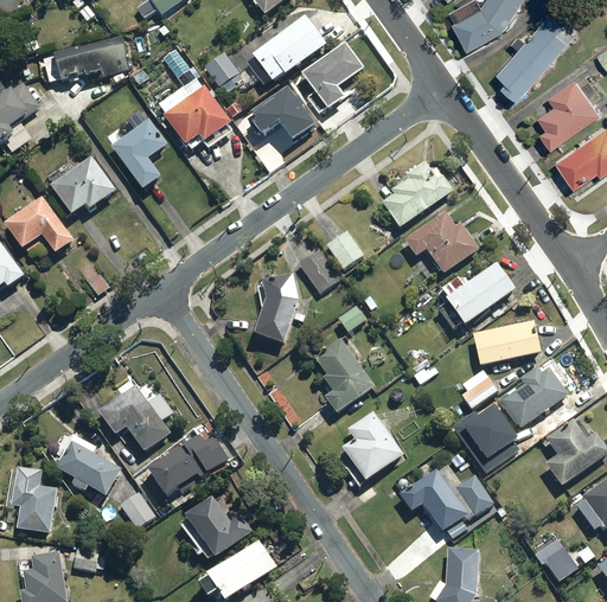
[(151,0),(164,15),(183,0),(151,0)]
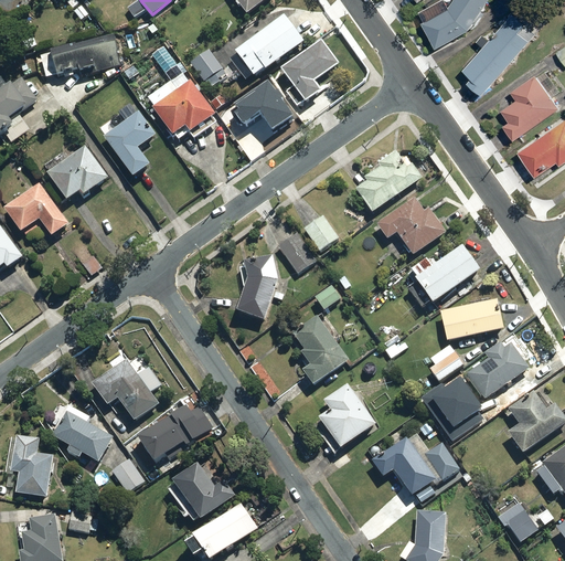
[(236,0),(247,14),(267,0),(236,0)]
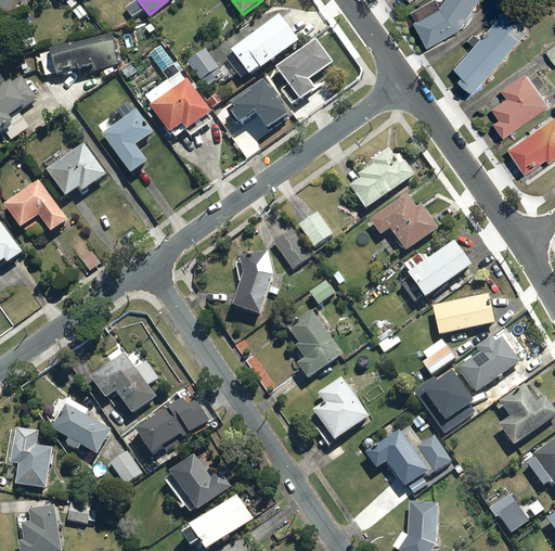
[(444,0),(443,2),(418,16),(435,45),(465,26),(481,0),(444,0)]
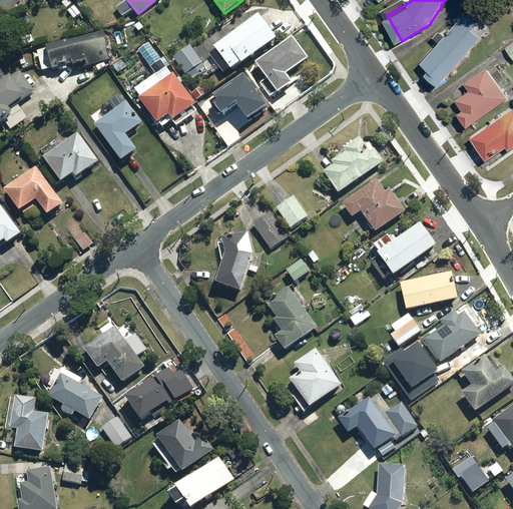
[(443,82),(489,25),(468,7),(424,60),(429,64),(426,69),(443,82)]
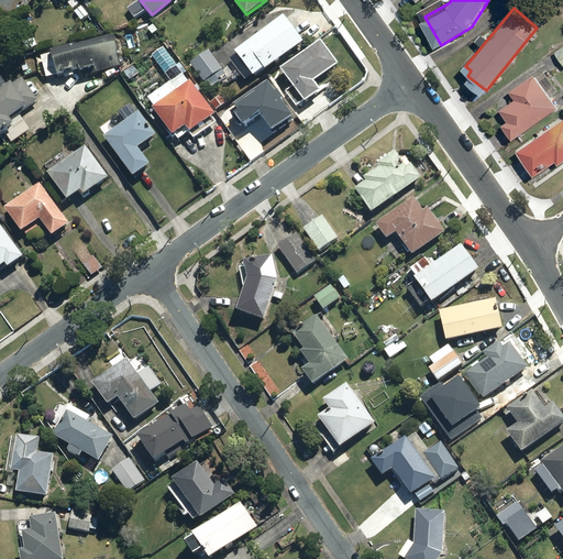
[(302,39),(283,11),(233,50),(253,76),(263,68),(264,69),(302,39)]
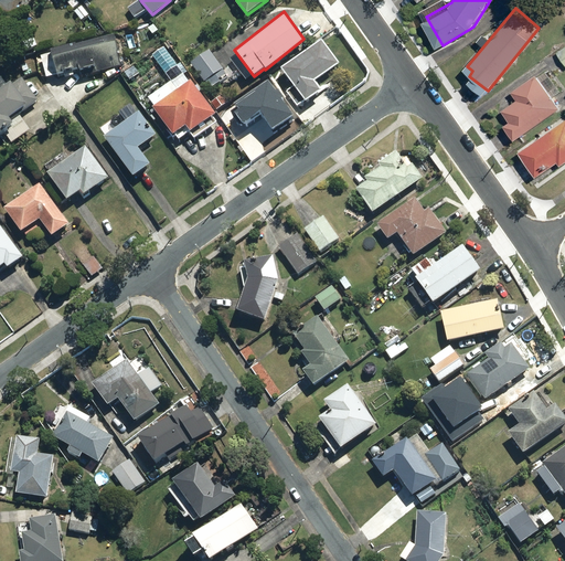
[(116,34),(51,50),(56,72),(64,71),(65,75),(75,73),(75,69),(80,67),(81,73),(123,63),(116,34)]
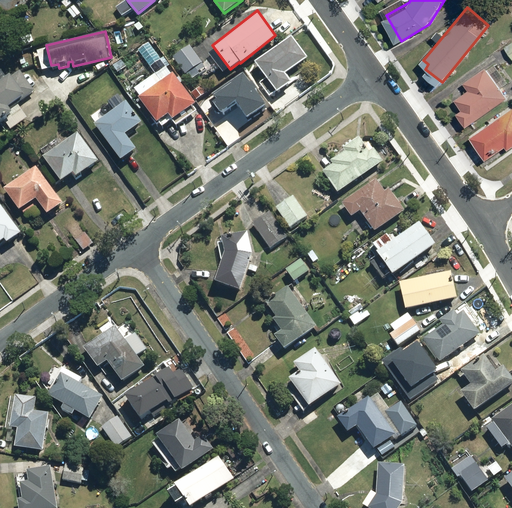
[(291,34),(254,62),(277,93),(291,82),(285,74),(308,57),(291,34)]
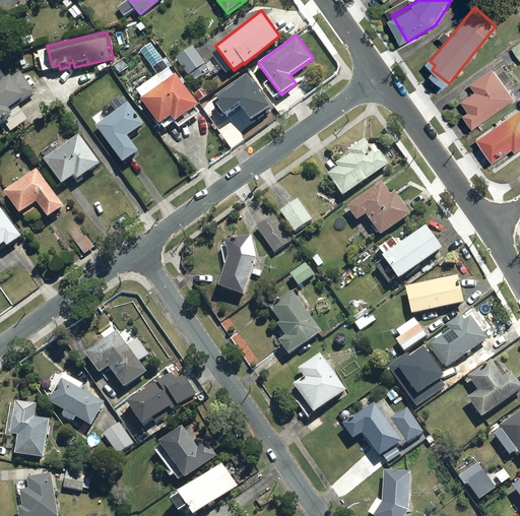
[(201,72),(209,66),(194,45),(176,57),(188,75),(198,68),(201,72)]
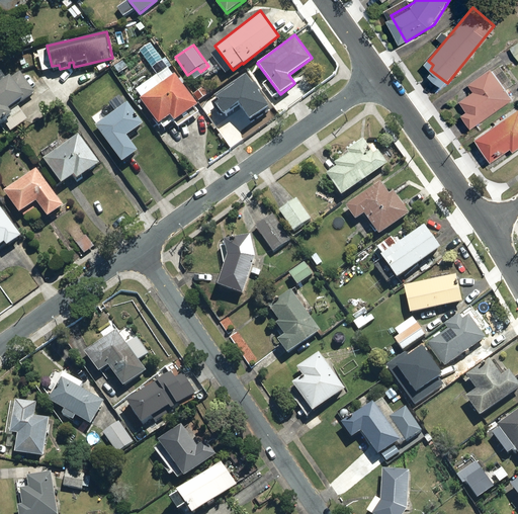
[(47,50),(37,51),(40,65),(49,63),(47,50)]
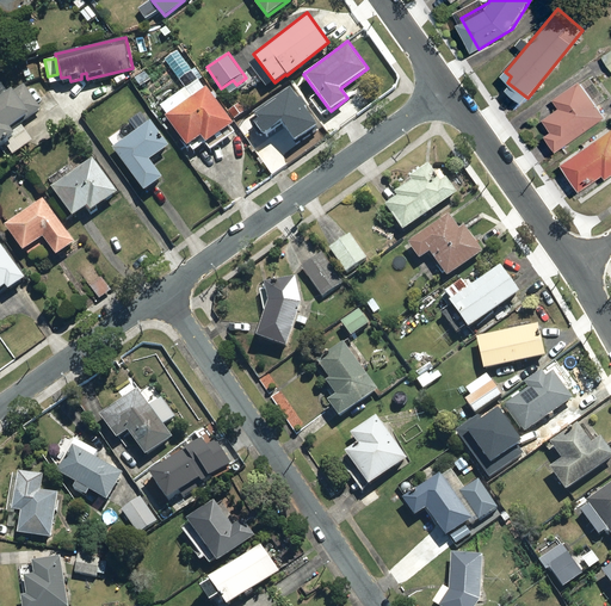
[(204,86),(197,76),(184,86),(191,96),(186,98),(180,90),(161,103),(167,112),(165,115),(190,152),(203,142),(209,150),(235,133),(230,127),(234,124),(207,85),(204,86)]
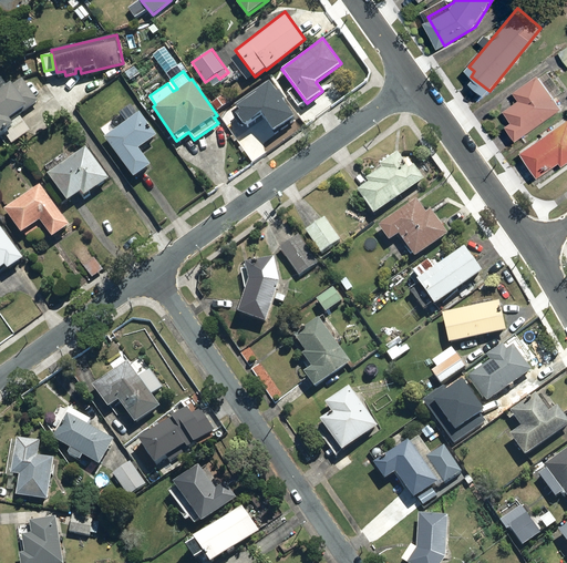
[(521,136),(565,104),(542,71),(516,89),(522,96),(507,108),(515,119),(509,122),(521,136)]
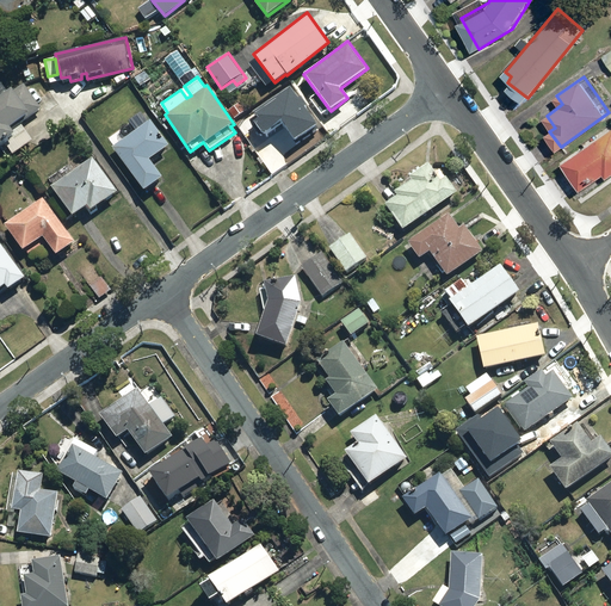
[(42,106),(23,80),(7,91),(0,81),(0,148),(17,136),(11,129),(42,106)]
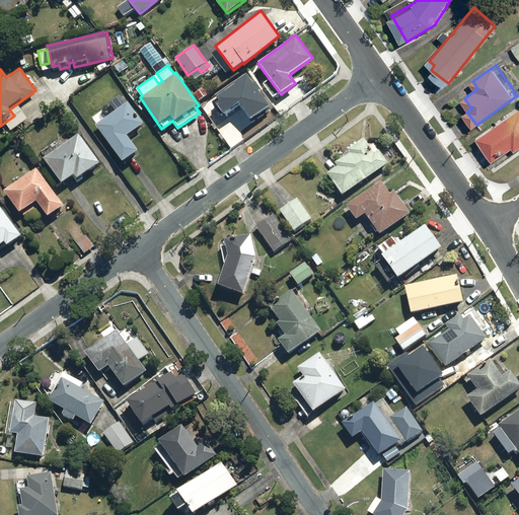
[(211,91),(205,83),(193,91),(199,100),(211,91)]
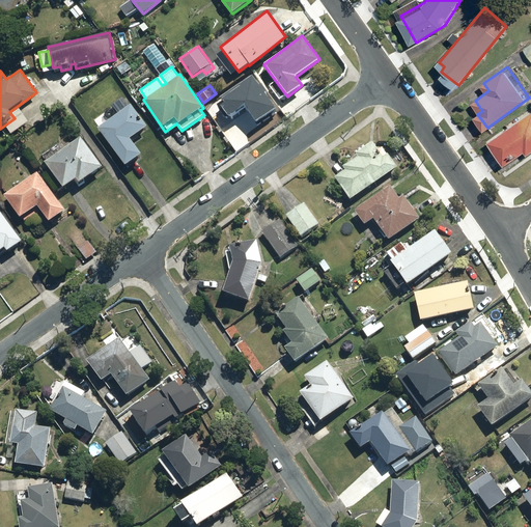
[(99,125),(96,128),(124,168),(141,157),(130,141),(148,128),(131,103),(129,105),(122,95),(92,116),(99,125)]
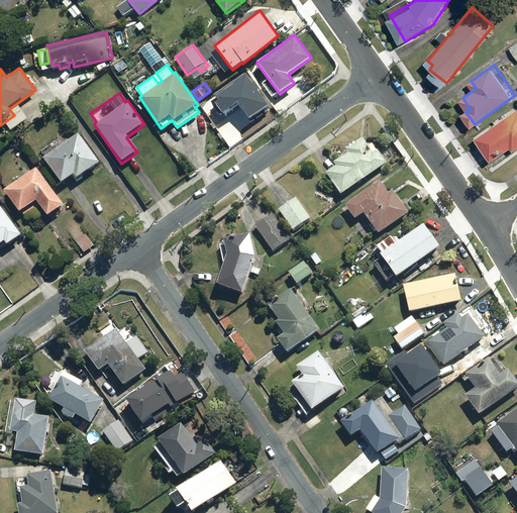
[(278,107),(268,94),(250,107),(261,120),(278,107)]
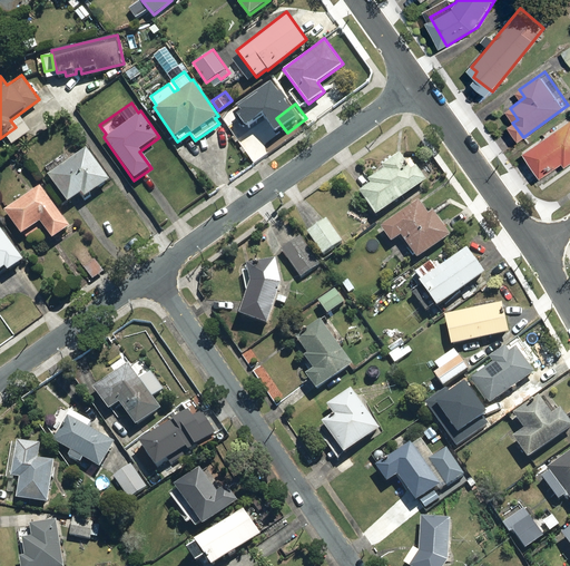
[(569,162),(569,118),(527,149),(546,175),(567,160),(569,163),(569,162)]
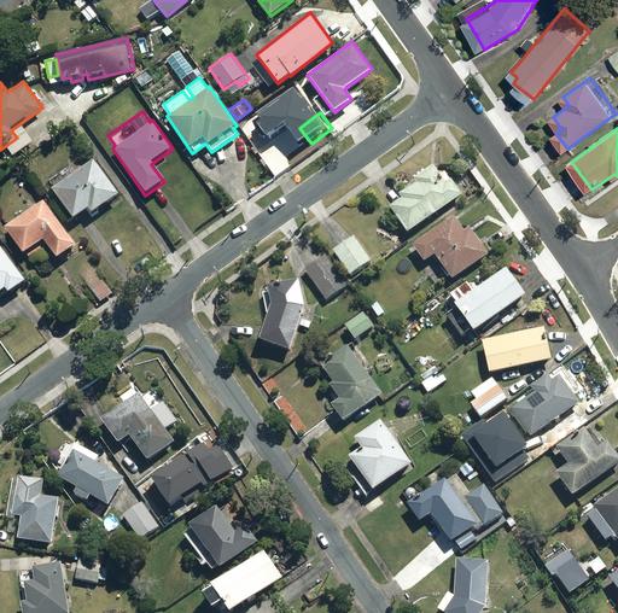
[(121,194),(93,157),(74,171),(69,163),(48,179),(54,186),(50,190),(74,222),(86,212),(89,217),(121,194)]
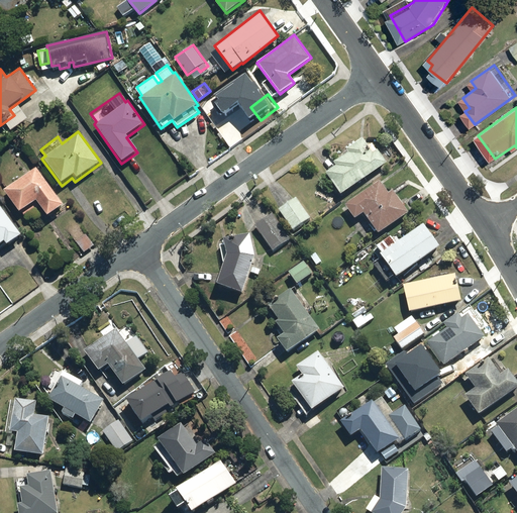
[(336,165),(325,172),(340,194),(387,162),(377,147),(372,150),(363,137),(346,148),(348,150),(334,161),(336,165)]
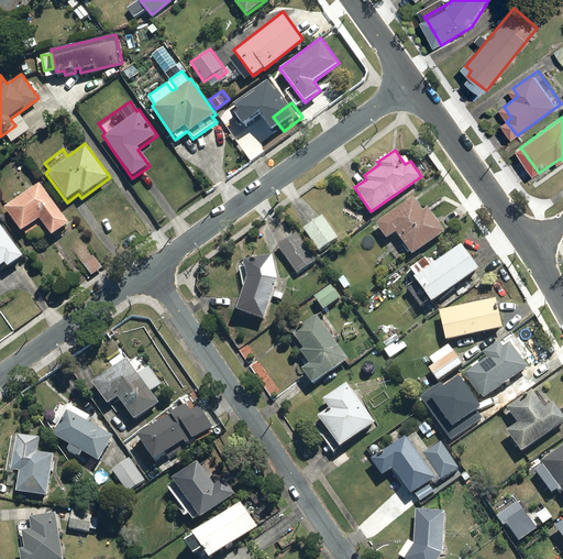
[(68,225),(39,183),(3,207),(22,233),(41,220),(52,236),(68,225)]
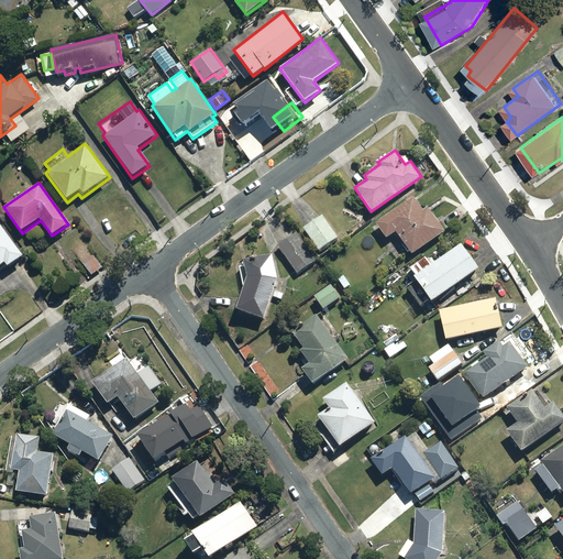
[(412,253),(443,229),(445,228),(429,206),(424,208),(414,194),(375,223),(386,238),(396,231),(412,253)]
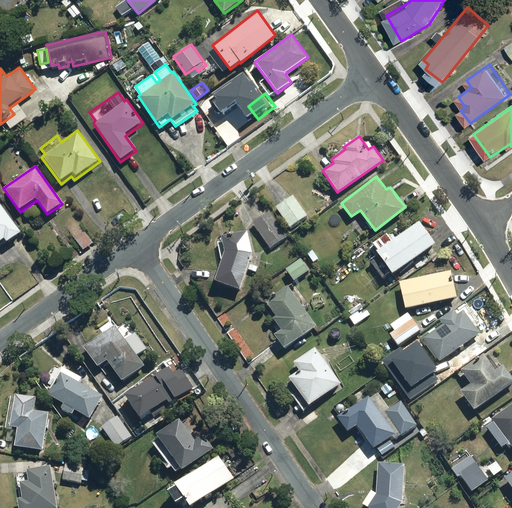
[(293,193),(275,206),(290,226),(307,213),(293,193)]
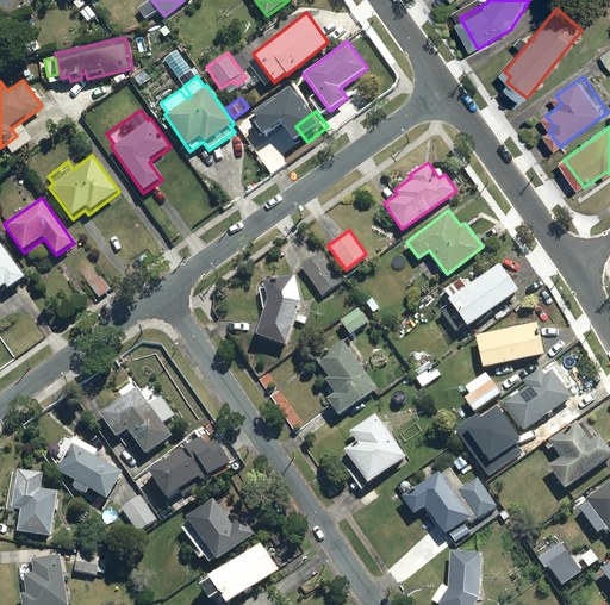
[(25,279),(0,242),(0,289),(5,287),(8,291),(25,279)]
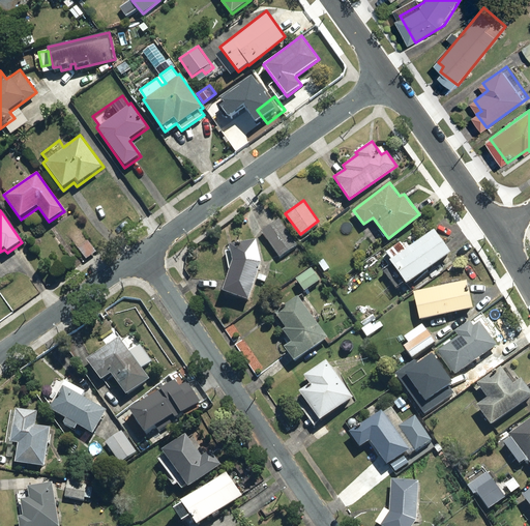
[(278,215),(260,228),(278,255),(297,242),(278,215)]
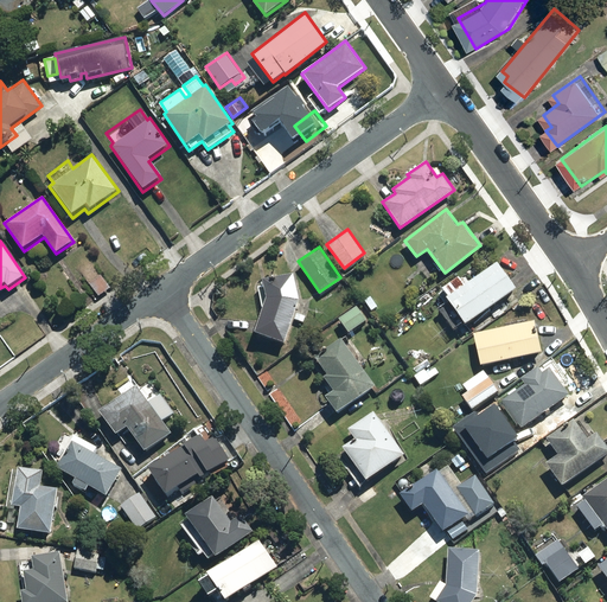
[(465,325),(515,288),(497,261),(470,281),(465,274),(440,292),(465,325)]
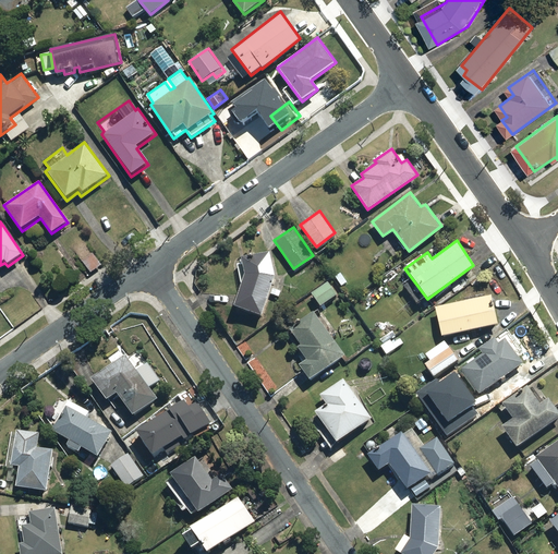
[(269,250),(242,255),(244,274),(233,308),(262,315),(275,275),(269,250)]
